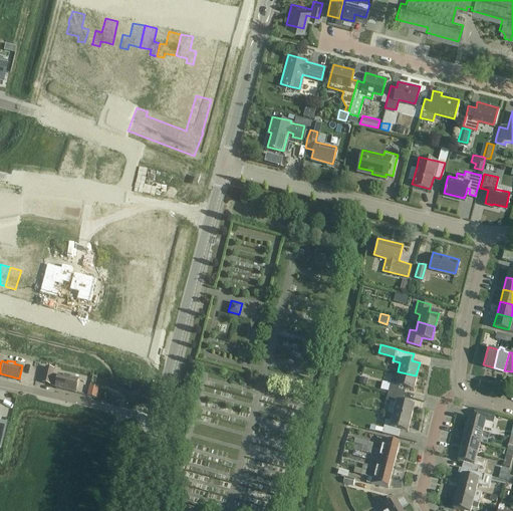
[(49,382),(53,366),(45,364),(41,380),(49,382)]
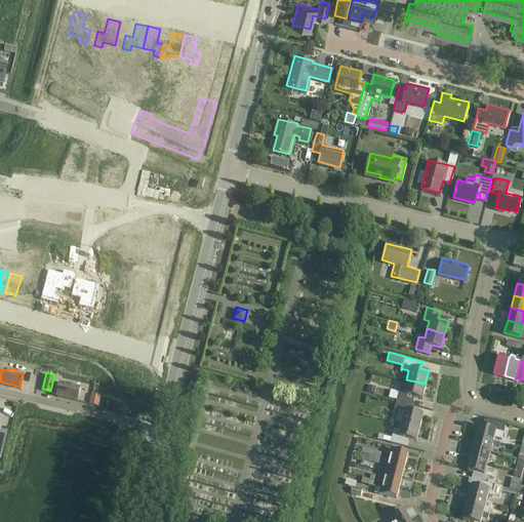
[(396,398),(411,402),(413,395),(421,397),(425,384),(406,379),(405,386),(399,385),(398,390),(390,388),(388,396),(396,398)]
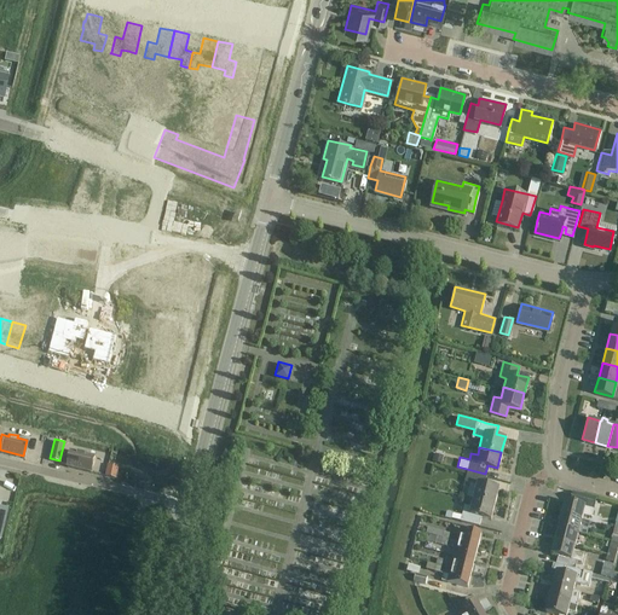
[(69,448),(67,463),(91,469),(94,454),(85,452),(86,450),(78,448),(76,451),(69,448)]
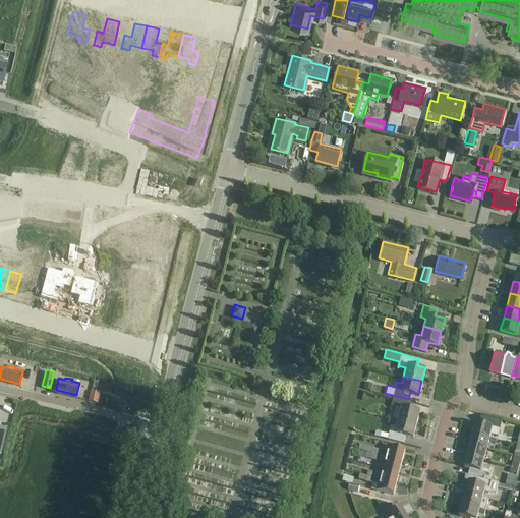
[(363,387),(369,389),(372,382),(365,380),(363,387)]
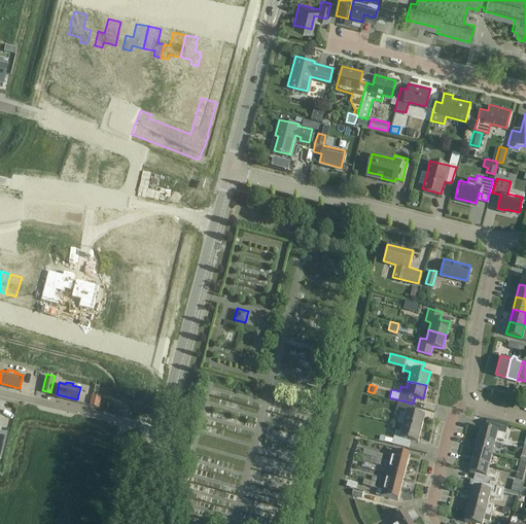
[(91,393),(89,404),(94,405),(98,406),(99,402),(101,395),(92,393),(91,393)]
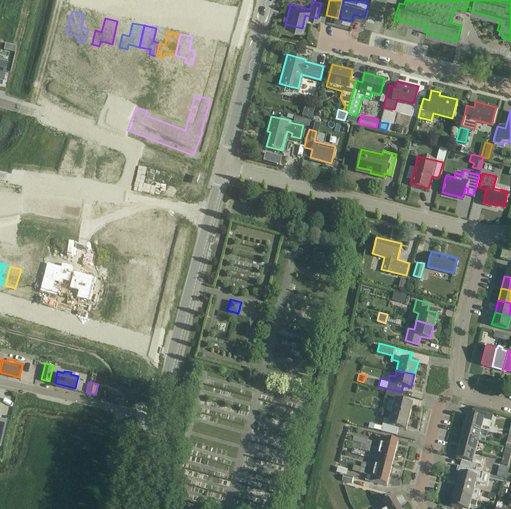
[(391,411),(408,415),(412,402),(399,399),(401,392),(386,388),(383,396),(394,399),(391,411)]
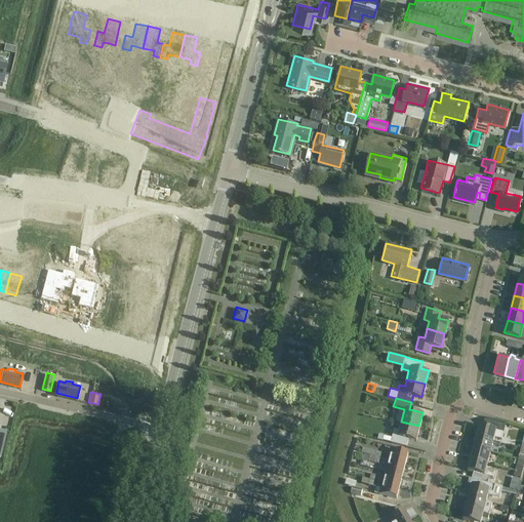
[(242,400),(239,410),(248,413),(252,403),(242,400)]
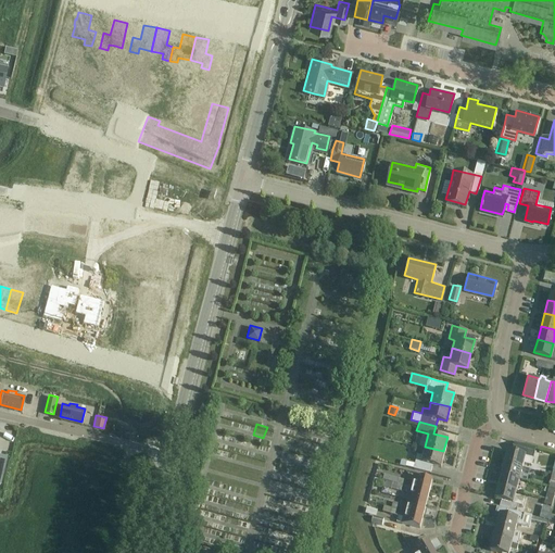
[(503,461),(521,465),(522,461),(530,463),(534,447),(515,441),(513,450),(506,449),(503,461)]
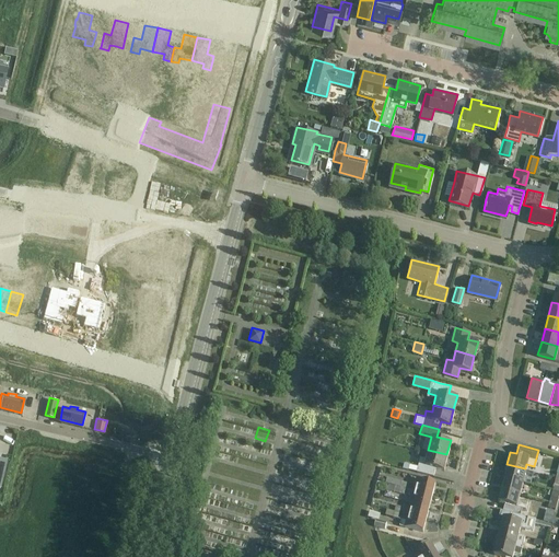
[(403,461),(402,466),(404,466),(416,470),(420,471),(431,474),(432,474),(434,466),(443,468),(446,454),(428,450),(426,457),(419,456),(418,460),(417,465),(409,463),(406,462),(403,461)]
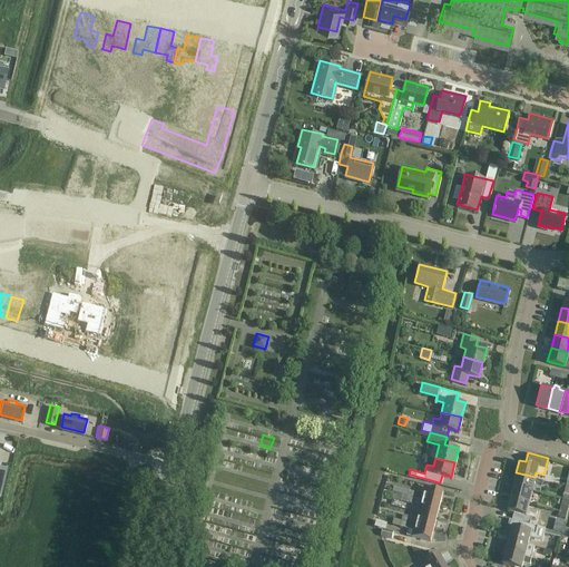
[(533,481),(535,477),(516,472),(512,485),(531,489),(539,491),(541,484),(533,481)]
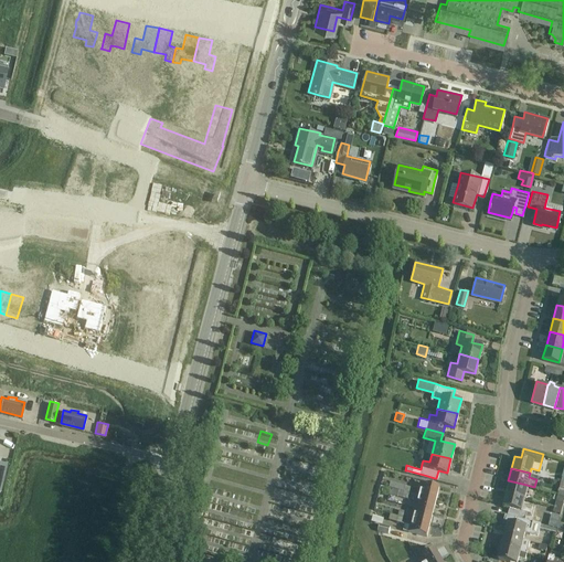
[(417,492),(435,498),(438,486),(419,480),(417,492)]
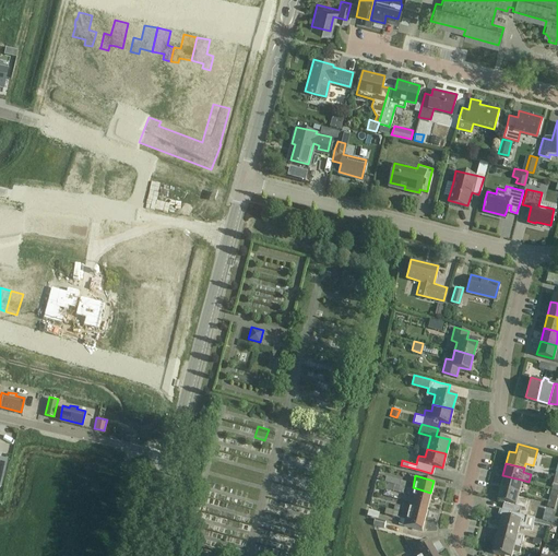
[(518,492),(521,480),(502,475),(500,486),(518,492)]
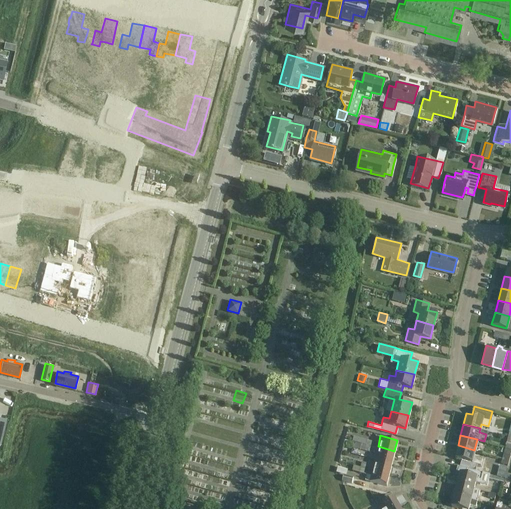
[(368,450),(370,445),(365,443),(356,441),(355,447),(368,450)]
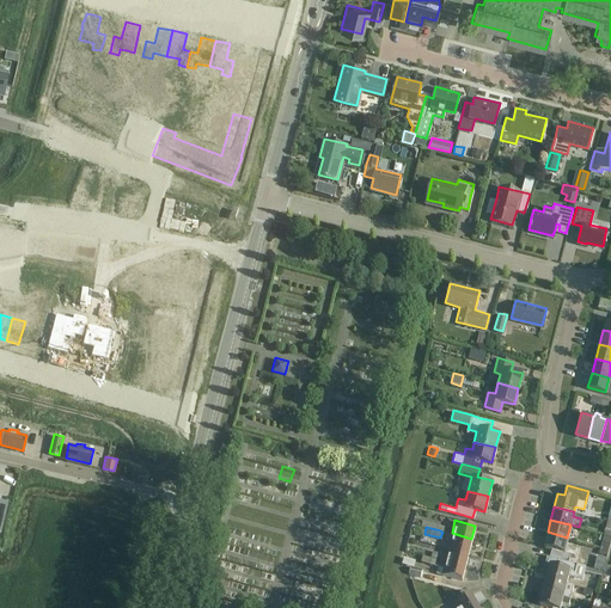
[(549,556),(557,558),(567,560),(569,553),(574,554),(576,545),(566,542),(567,538),(548,532),(544,546),(551,547),(549,556)]
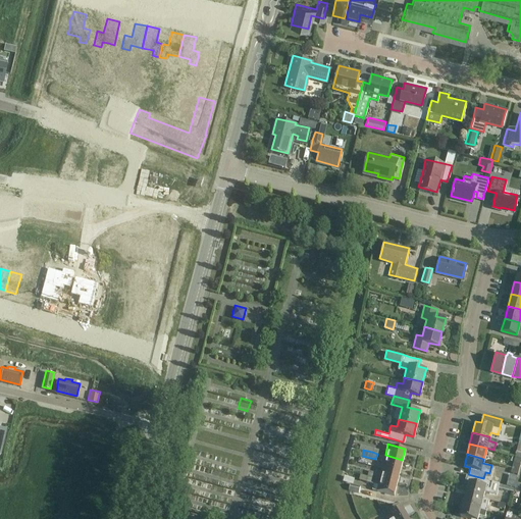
[(382,466),(399,471),(402,460),(385,455),(382,466)]
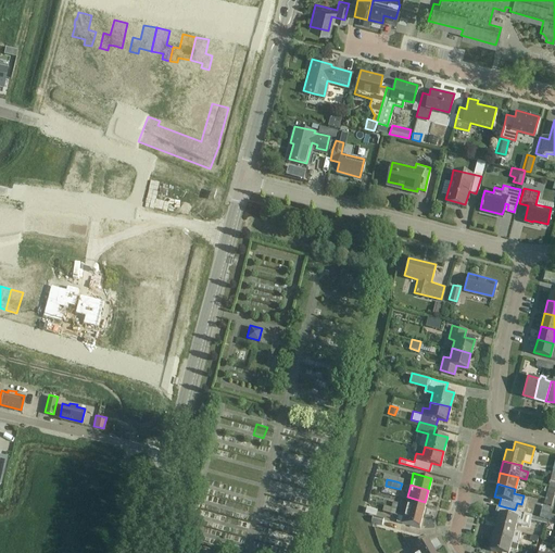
[(544,500),(543,502),(551,504),(552,502),(554,487),(547,486),(544,500)]
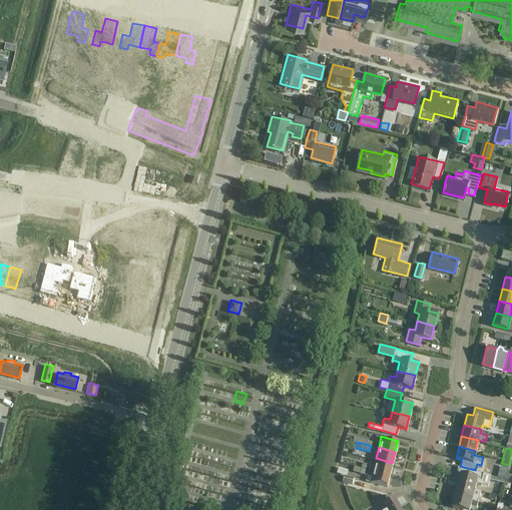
[(373,469),(390,474),(392,463),(376,458),(373,469)]
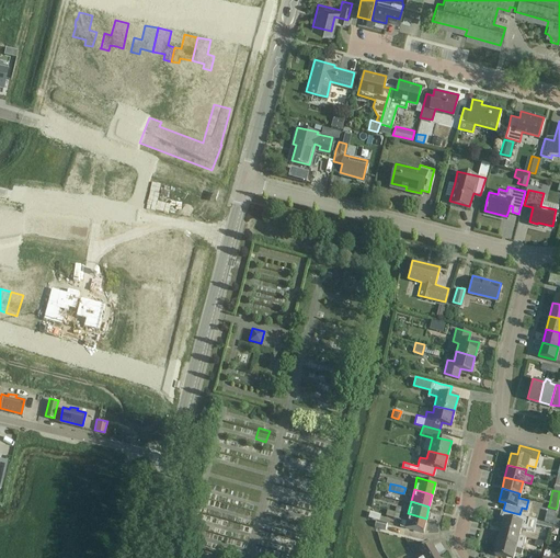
[(518,534),(521,527),(525,528),(533,530),(535,523),(550,527),(551,523),(536,519),(520,514),(511,512),(510,517),(501,515),(499,521),(502,522),(500,528),(518,534)]
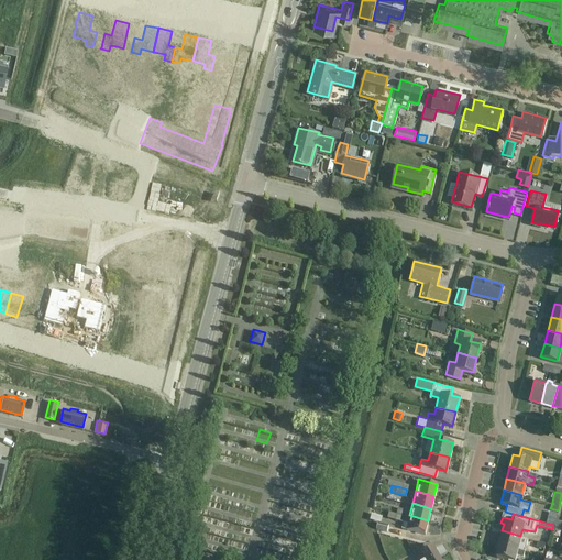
[(409,515),(408,522),(403,520),(401,526),(425,533),(428,520),(409,515)]
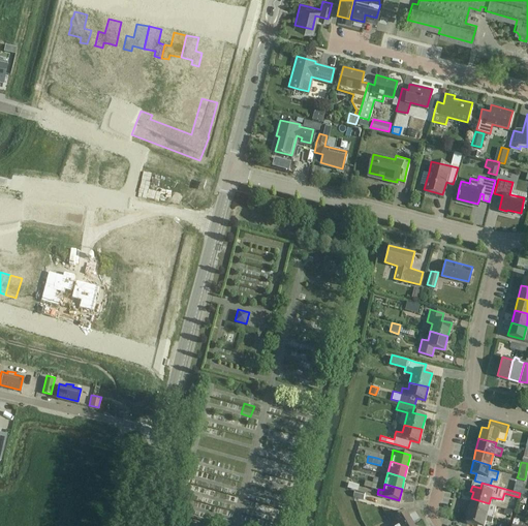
[(365,492),(354,489),(353,496),(363,498),(365,492)]
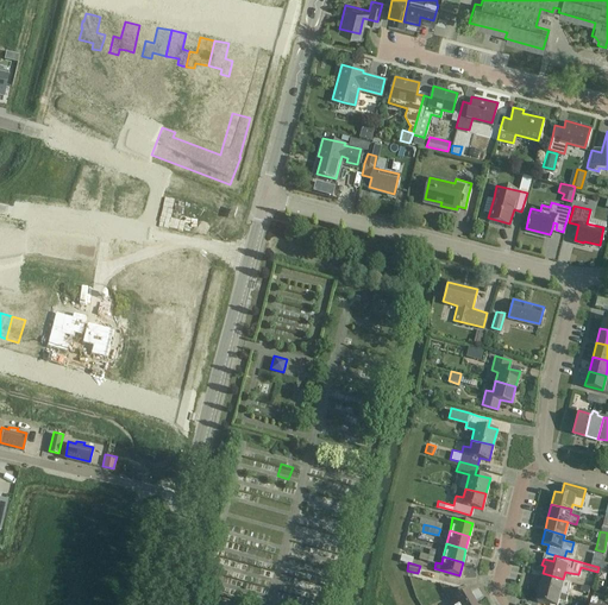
[(563,579),(543,573),(541,581),(538,580),(537,586),(566,593),(570,581),(563,579)]
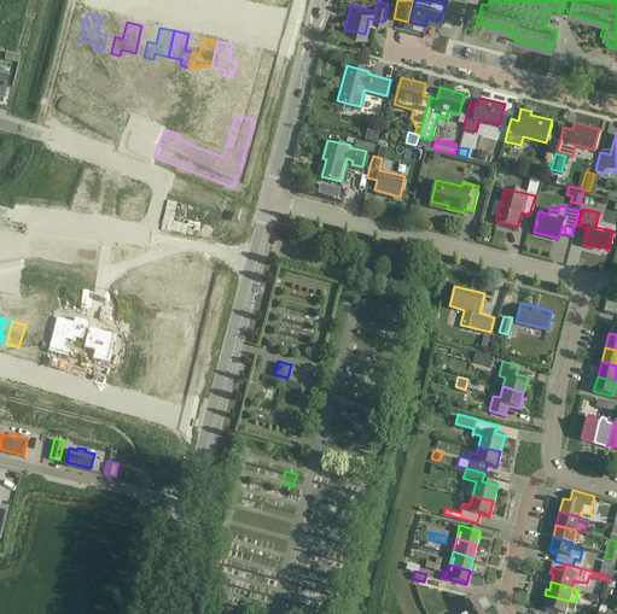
[(435,613),(425,595),(418,600),(425,613),(435,613)]
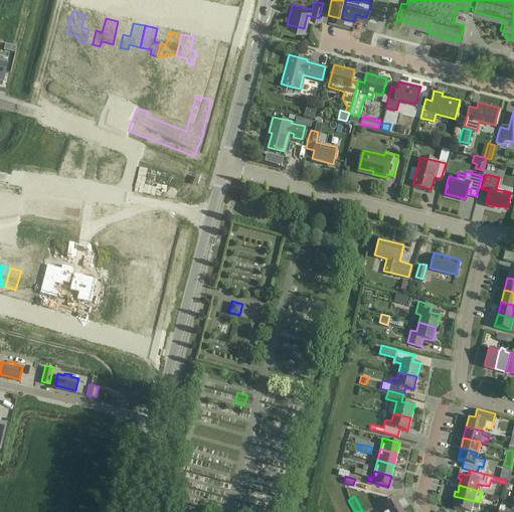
[(477,508),(479,502),(454,496),(453,500),(455,501),(453,507),(470,511),(472,506),(477,508)]
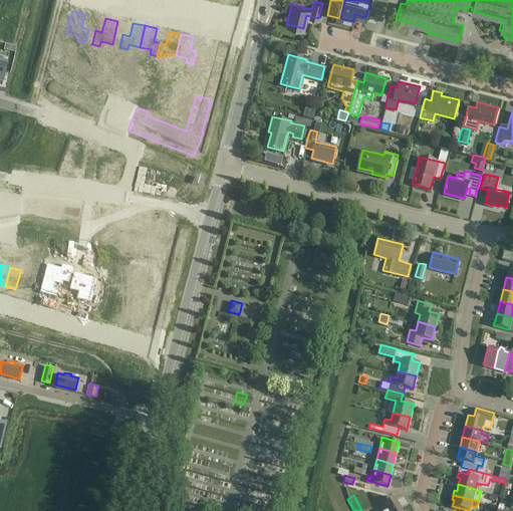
[(393,510),(400,507),(395,498),(379,507),(381,510),(393,510)]
